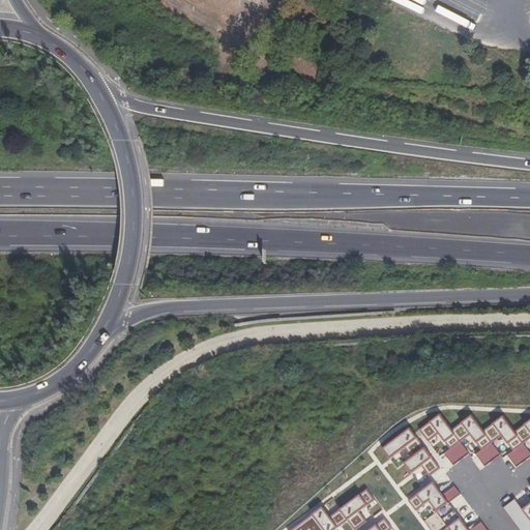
[(517,468),(529,458),(529,453),(524,445),(529,439),(529,420),(514,433),(503,417),(483,432),(472,416),(452,431),(440,415),(419,431),(429,443),(439,435),(450,450),(444,454),(453,467),(469,454),(461,443),(470,436),(481,451),(476,455),(484,468),(501,455),(492,444),(501,436),(513,451),(507,455),(517,468)]
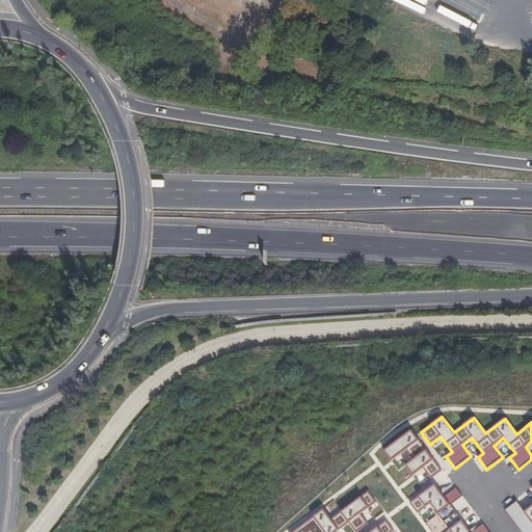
[(414,475),(423,468),(432,479),(442,472),(410,430),(383,450),(392,460),(406,450),(414,459),(405,464),(414,475)]
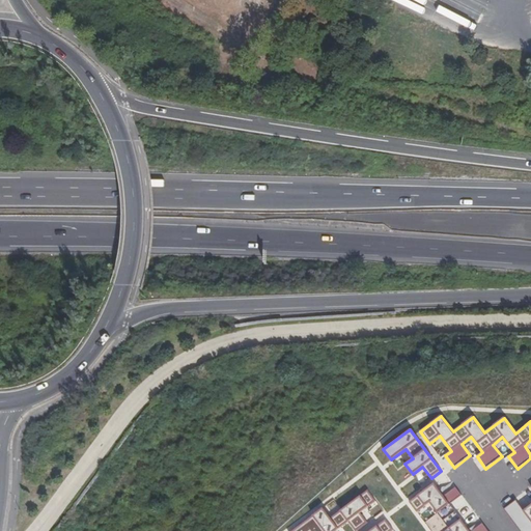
[(487,530),(482,524),(472,530),(469,530),(450,505),(462,496),(455,488),(444,497),(435,484),(410,502),(417,512),(430,503),(451,530),(487,530)]
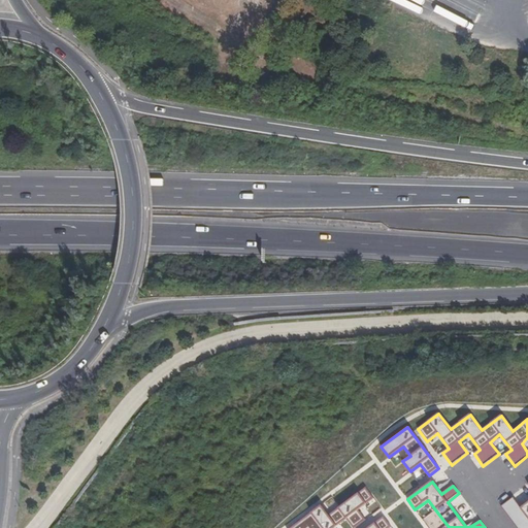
[(527,527),(527,484),(527,485),(527,502),(521,507),(513,498),(501,507),(517,527),(527,527)]
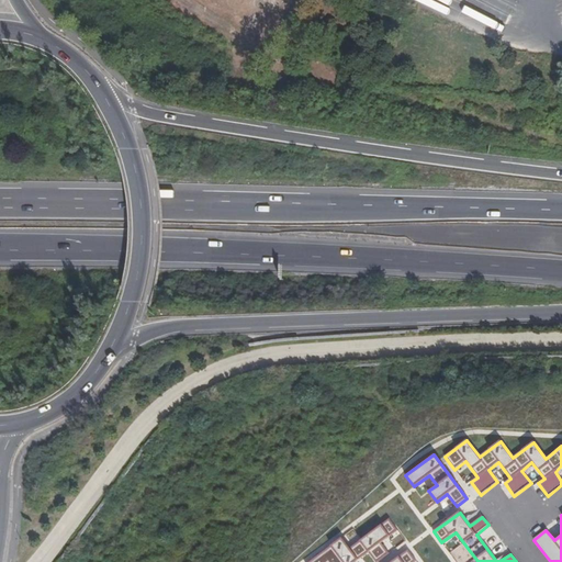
[(356,561),(369,552),(374,560),(388,550),(379,540),(396,527),(390,518),(349,550),(340,538),(308,561),(356,561)]
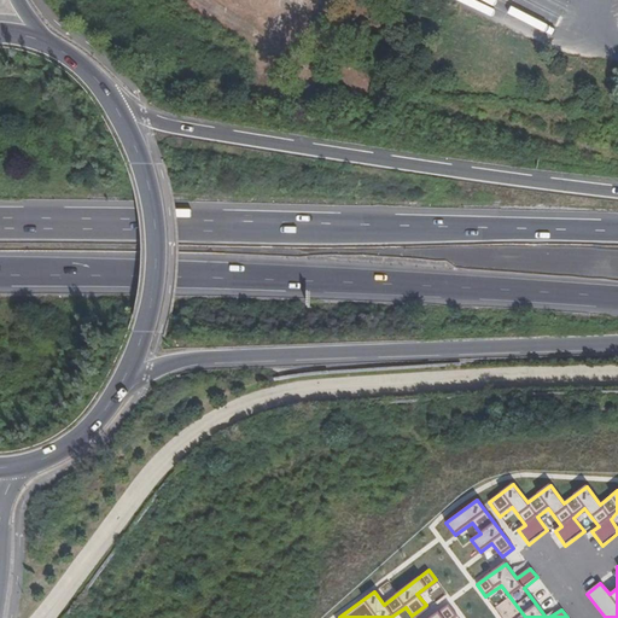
[(456,617),(459,617),(449,605),(431,617),(456,617)]
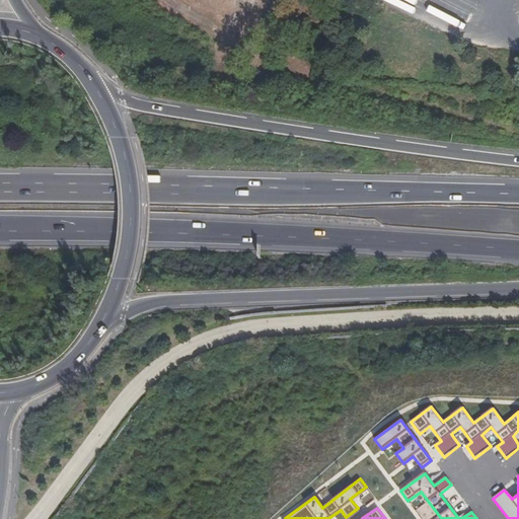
All buildings are outlined.
